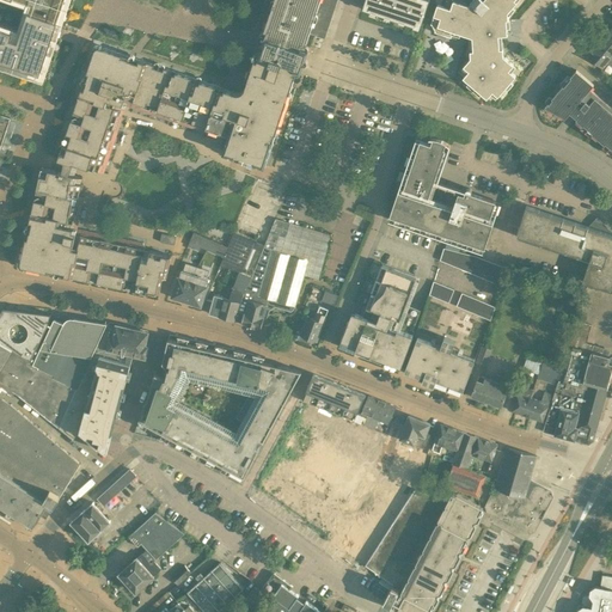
[(0,0),(0,60),(40,74),(53,36),(57,23),(63,0),(0,0)]
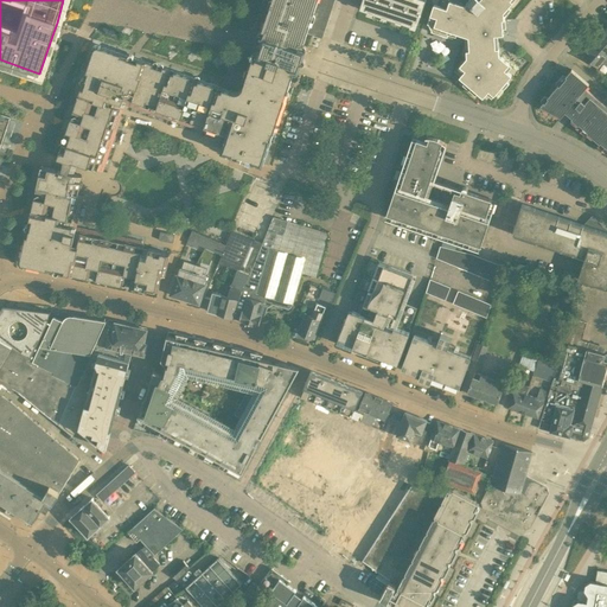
[(64,166),(63,171),(74,173),(75,170),(77,164),(97,171),(106,146),(110,147),(117,127),(112,125),(114,119),(120,120),(125,106),(216,136),(217,132),(225,134),(219,151),(261,165),(294,70),(299,71),(301,63),(304,63),(305,61),(305,59),(304,57),(306,49),(301,48),(306,33),(323,38),(334,0),(272,0),(261,32),(261,34),(260,38),(262,38),(260,44),(257,52),(255,52),(254,53),(249,70),(247,69),(244,76),(247,76),(243,85),(243,87),(242,88),(242,89),(241,90),(240,90),(238,91),(236,91),(235,91),(232,91),(231,90),(100,46),(94,50),(71,116),(76,117),(75,120),(70,119),(57,159),(65,161),(64,166)]
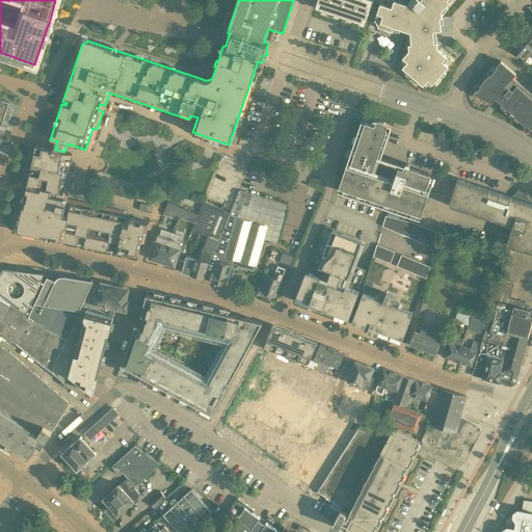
[(317,0),(315,7),(365,24),(373,1),(373,0),(317,0)]
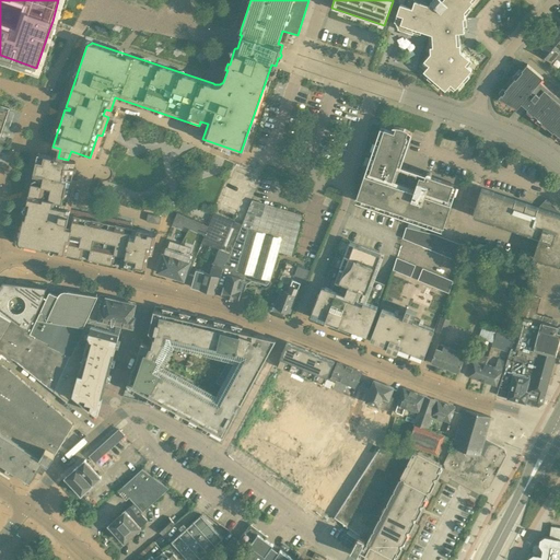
[(415,28),(429,34),(430,47),(430,54),(423,61),(424,61),(429,65),(423,71),(427,74),(442,88),(445,90),(451,84),(456,89),(471,70),(466,65),(470,60),(461,51),(459,45),(457,45),(456,33),(464,33),(464,26),(464,19),(465,19),(465,12),(473,2),(470,0),(432,0),(430,2),(422,0),(410,0),(409,1),(408,1),(406,6),(400,4),(394,23),(395,23),(397,27),(398,28),(397,30),(412,35),(415,28)]
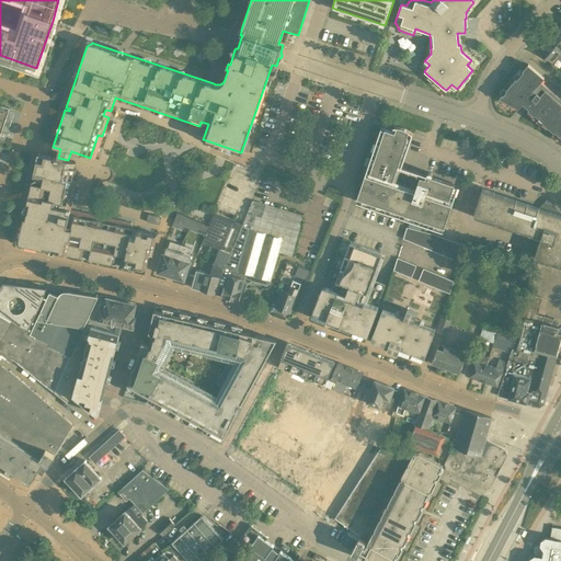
[(560,31),(558,30),(549,41),(560,50),(560,31)]
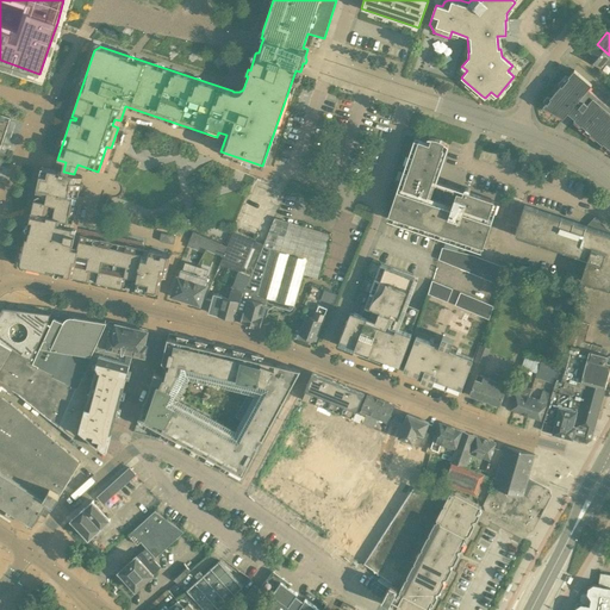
[(609,55),(597,44),(586,56),(601,69),(605,63),(609,66),(609,55)]
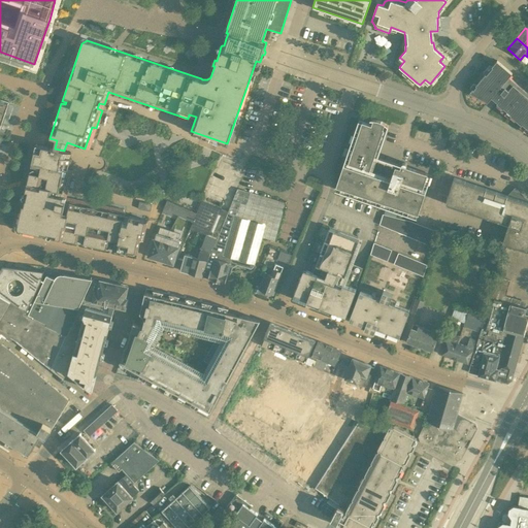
[(527,134),(527,132),(527,97),(513,85),(506,92),(501,87),(512,73),(497,61),(492,67),(489,64),(483,72),(485,74),(472,90),(487,103),(491,98),(494,101),(497,103),(502,109),(500,111),(508,118),(510,116),(521,125),(519,127),(527,134)]
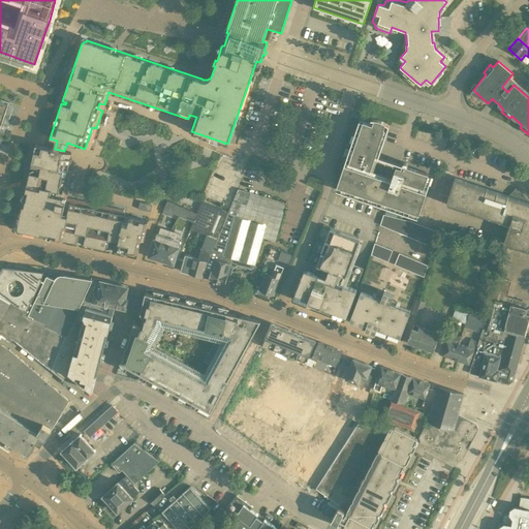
[(9,102),(0,99),(0,129),(0,128),(9,102)]
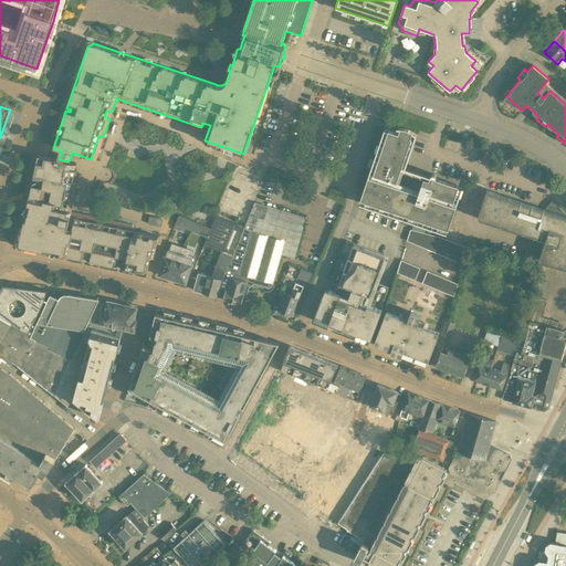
[(398,133),(385,128),(359,202),(410,220),(447,232),(462,188),(451,185),(436,179),(437,178),(437,177),(436,177),(436,176),(435,175),(433,175),(432,175),(431,175),(431,176),(429,180),(417,175),(416,176),(409,173),(401,168),(411,138),(415,139),(417,134),(415,133),(413,132),(412,132),(410,129),(409,129),(407,128),(405,128),(404,127),(401,127),(399,127),(399,128),(400,128),(398,133)]
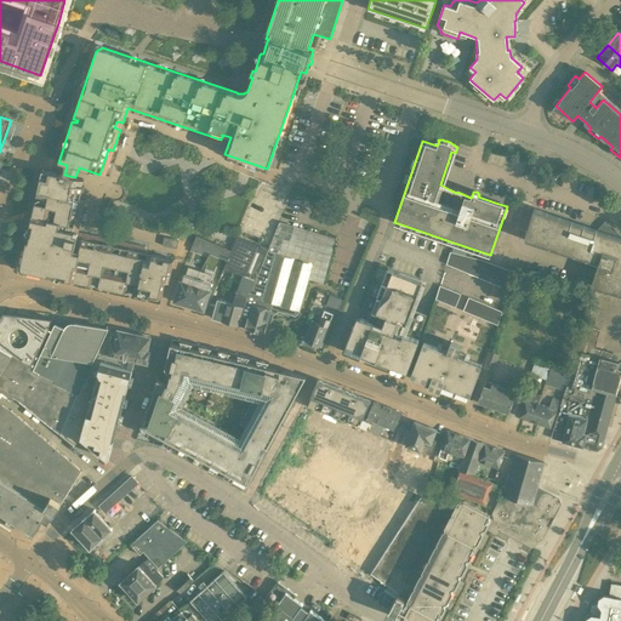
[(144,246),(78,232),(79,228),(80,223),(85,200),(80,199),(83,187),(85,180),(75,177),(64,175),(55,172),(41,170),(41,171),(38,189),(38,191),(38,192),(33,209),(33,210),(30,223),(29,228),(29,229),(26,248),(24,249),(22,261),(22,262),(23,262),(23,263),(22,263),(21,265),(24,271),(56,277),(60,278),(157,298),(158,295),(161,296),(165,281),(167,281),(170,273),(170,274),(171,274),(174,260),(165,257),(165,256),(154,254),(147,252),(148,250),(144,246)]
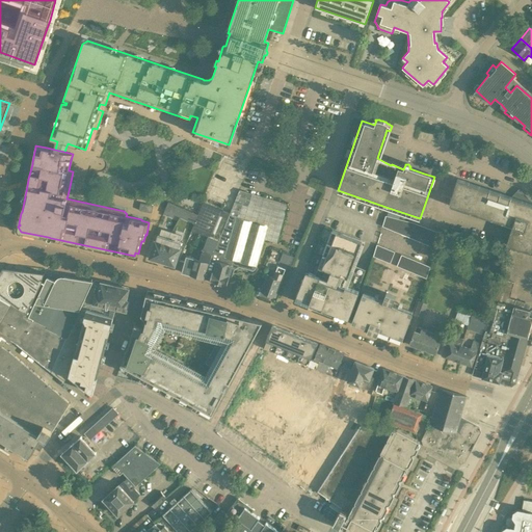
[(453,190),(452,191),(451,194),(451,196),(448,205),(505,223),(504,227),(508,231),(510,232),(506,244),(515,247),(516,248),(520,249),(521,249),(531,253),(531,204),(517,200),(510,197),(456,180),(453,190)]
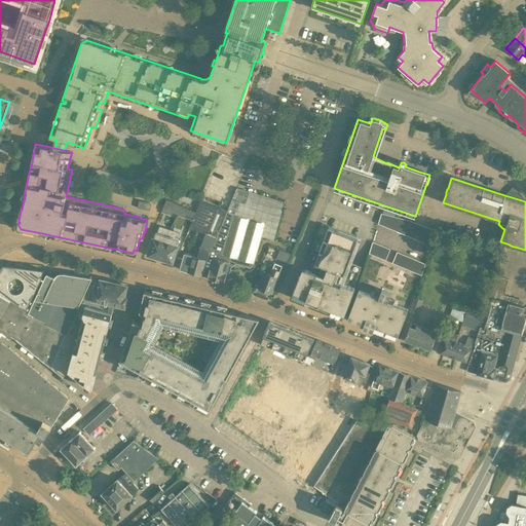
[(525,199),(513,187),(504,195),(512,197),(525,201),(525,199)]
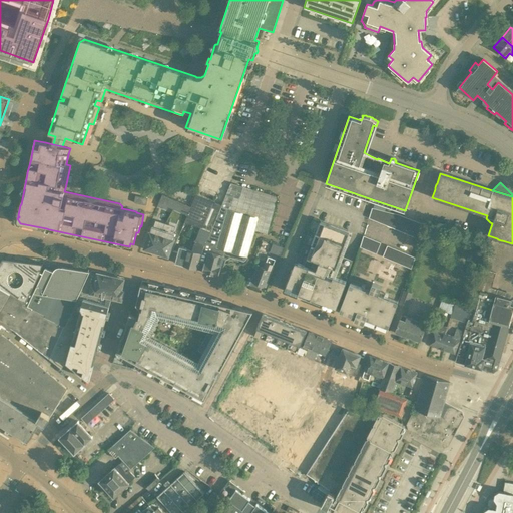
[(192,250),(179,246),(175,262),(175,263),(218,275),(225,251),(247,258),(255,230),(267,234),(278,196),(242,186),(230,183),(221,205),(196,195),(192,205),(191,207),(188,214),(184,222),(200,228),(192,250)]
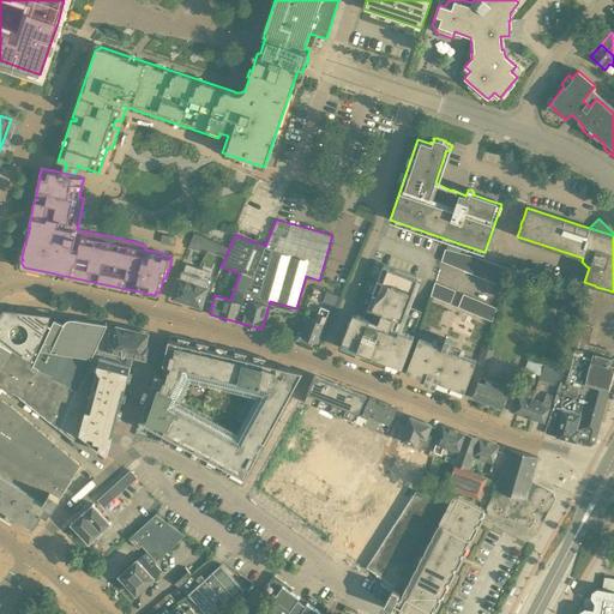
[(176,238),(162,234),(161,242),(175,246),(176,238)]
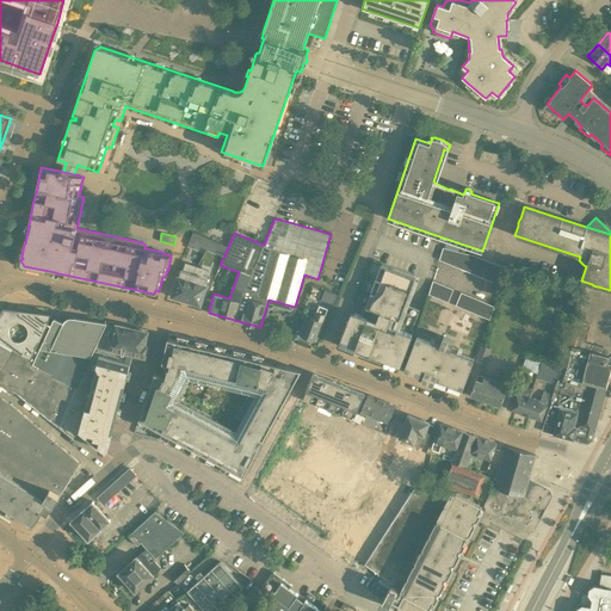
[(439,260),(446,264),(452,251),(443,248),(439,260)]
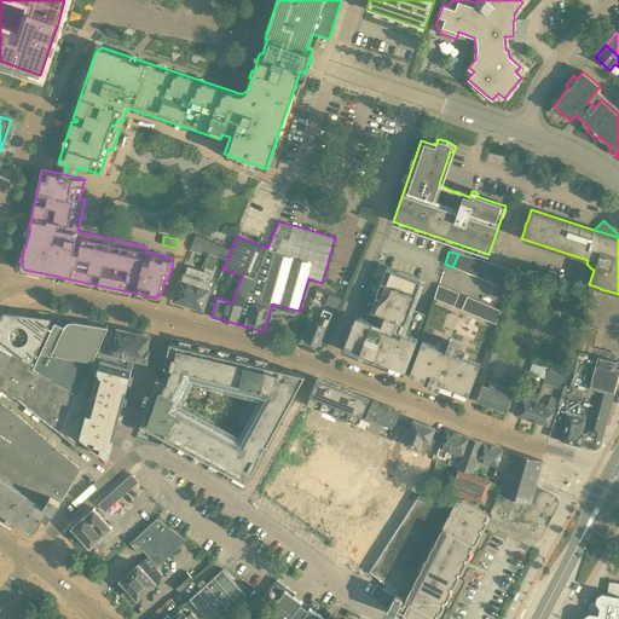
[(458,254),(452,267),(460,270),(466,255),(458,254)]
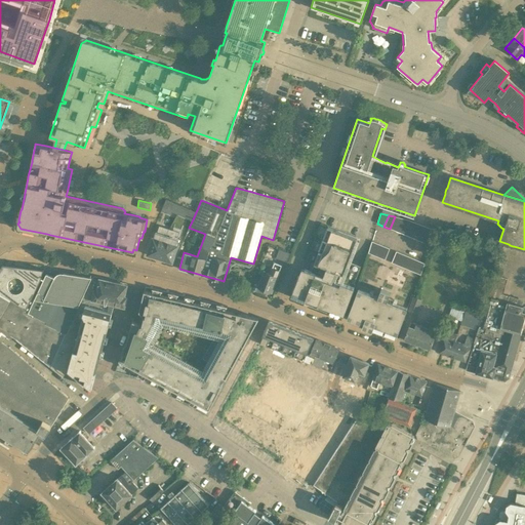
[(395,216),(390,229),(396,231),(401,217),(395,216)]
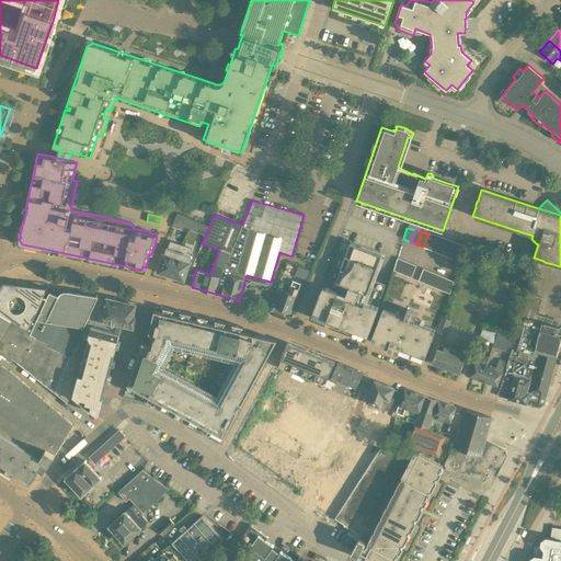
[(428,232),(423,247),(428,250),(435,235),(428,232)]
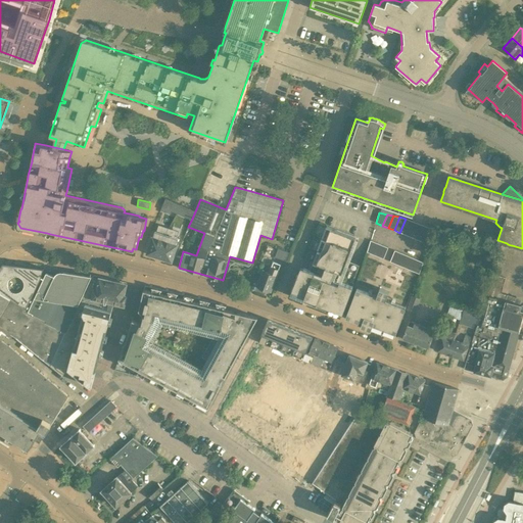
[(406,219),(399,233),(406,235),(412,221),(408,219),(406,219)]
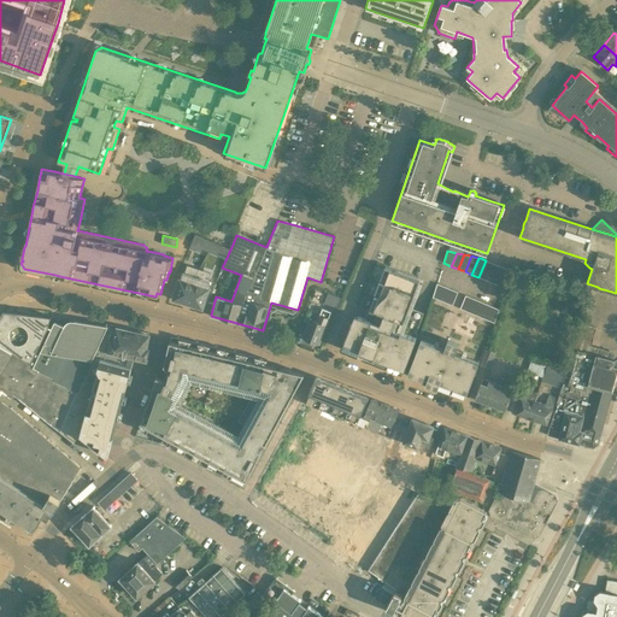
[(486,260),(479,277),(485,280),(492,263),(486,260)]
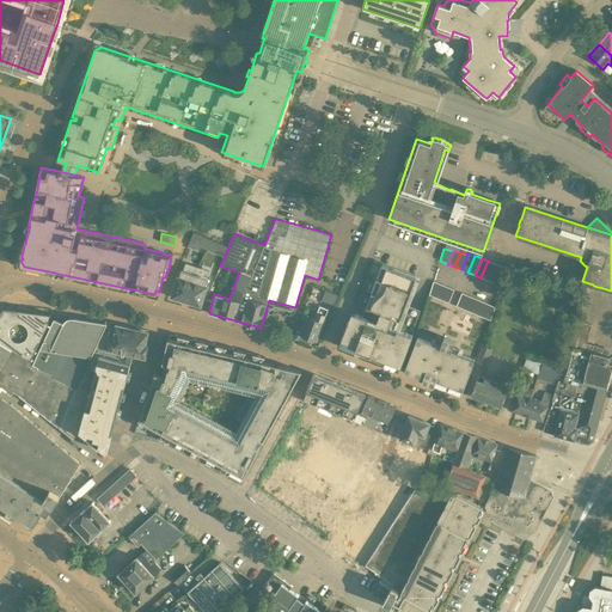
[(488,261),(481,277),(488,280),(495,263),(488,261)]
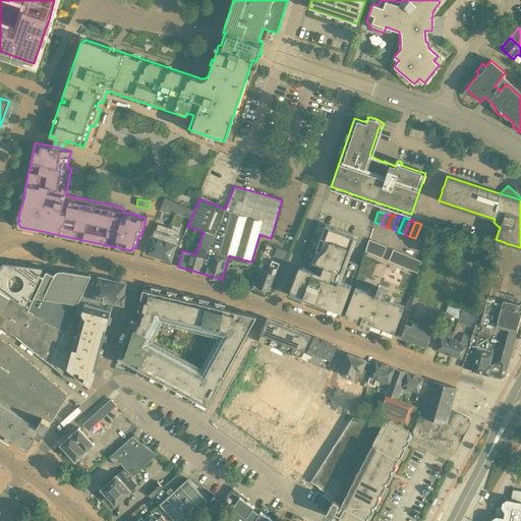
[(420,241),(427,226),(421,224),(415,238),(420,241)]
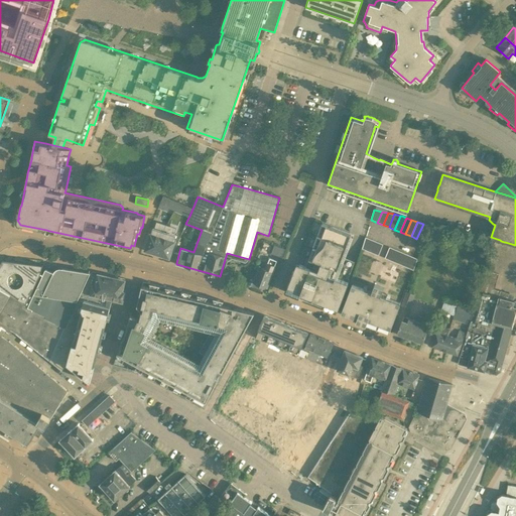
[(287,286),(285,291),(286,291),(338,311),(338,309),(348,283),(347,282),(336,278),(335,281),(326,277),(330,267),(337,270),(351,234),(350,233),(323,223),(308,259),(320,264),(316,274),(308,271),(309,268),(306,267),(296,263),(294,270),(293,270),(287,286)]
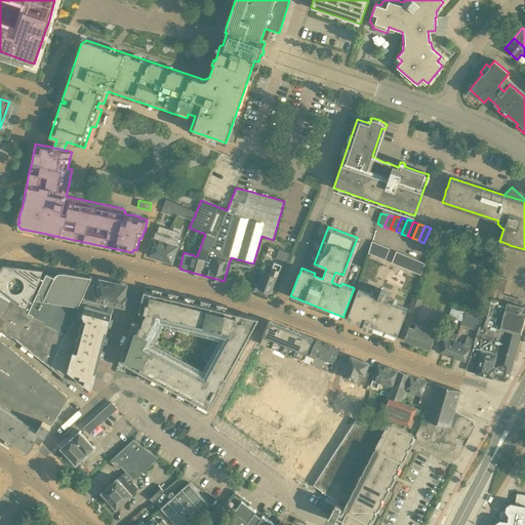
[(436,230),(431,228),(423,243),(431,245),(436,230)]
